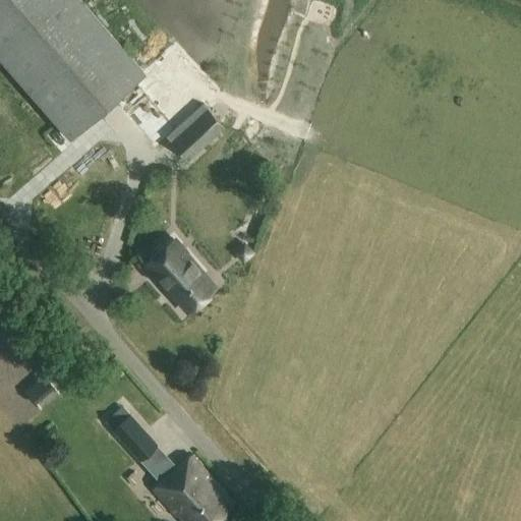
[(0,0),(0,59),(73,141),(148,75),(80,0),(0,0)]
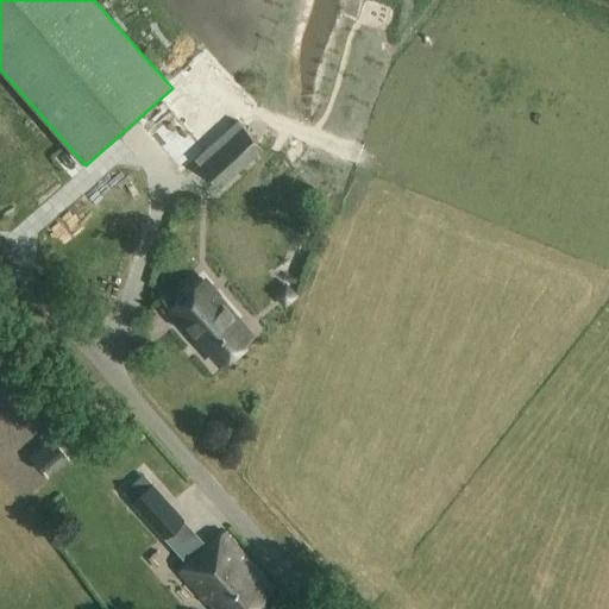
[(221,188),(263,149),(242,126),(200,165),(221,188)]
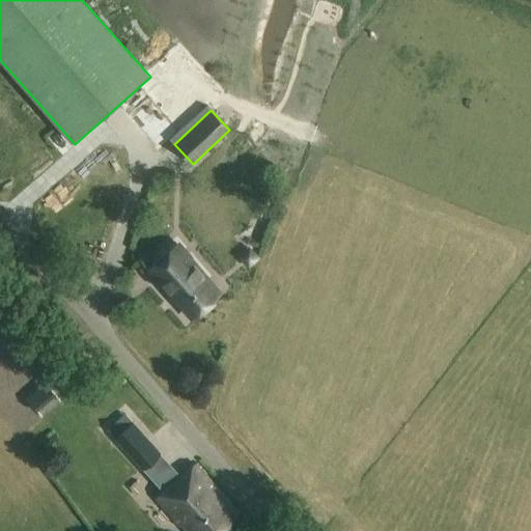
[(193,313),(220,288),(188,252),(189,252),(175,236),(146,262),(172,290),(173,290),(193,313)]
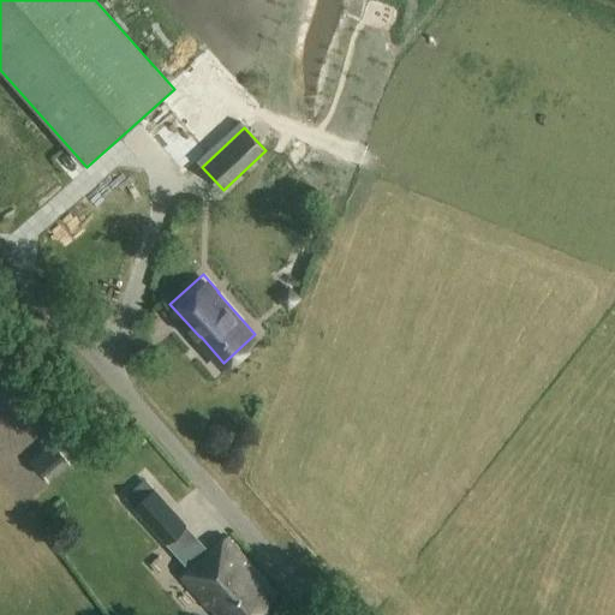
[(27,479),(37,499),(57,488),(46,469),(27,479)]
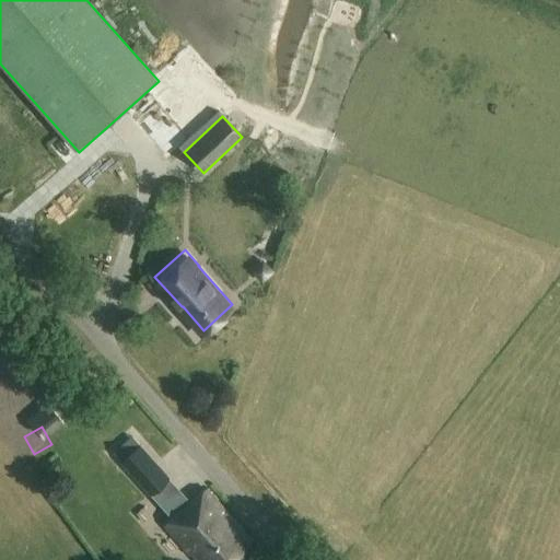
[(163,511),(177,499),(164,483),(170,479),(132,436),(114,453),(163,511)]
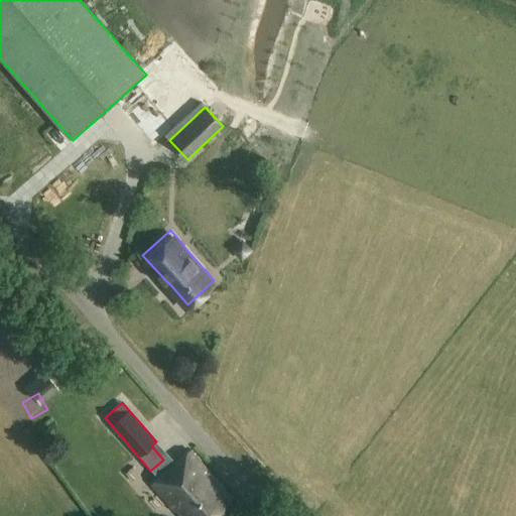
[(180,515),(219,515),(237,500),(192,454),(153,489),(177,515),(179,514),(180,515)]
